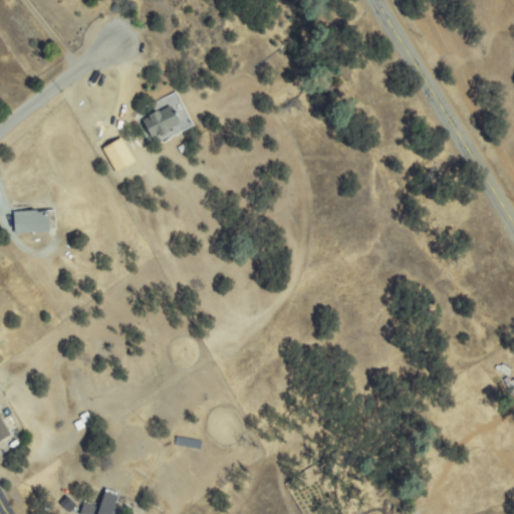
[(172,107),(180,124),(153,138),(145,119),(172,107)]
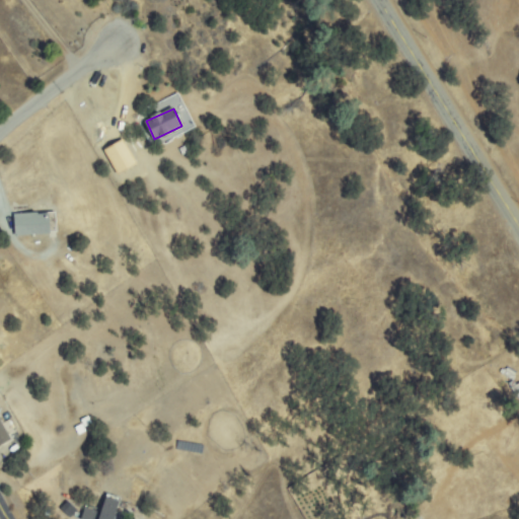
[(128,161),(134,168),(126,174),(120,167),(128,161)]
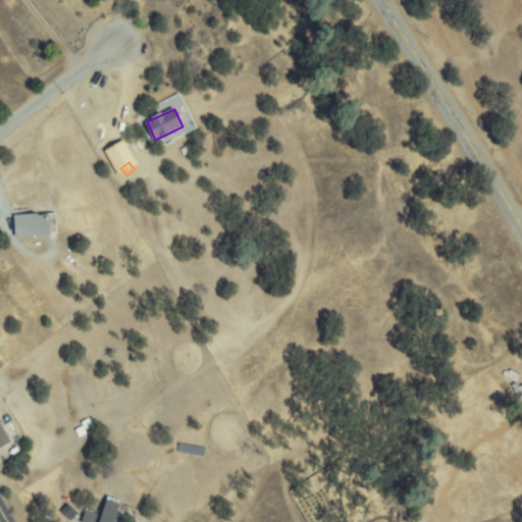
[(56,233),(16,236),(15,216),(55,214),(56,233)]
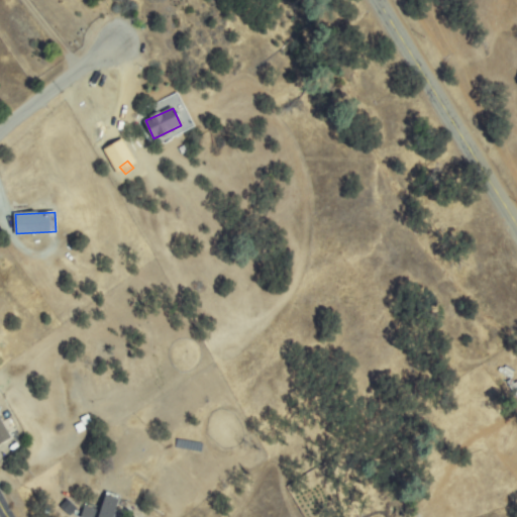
[(516,395),(506,383),(515,376),(516,378),(516,395)]
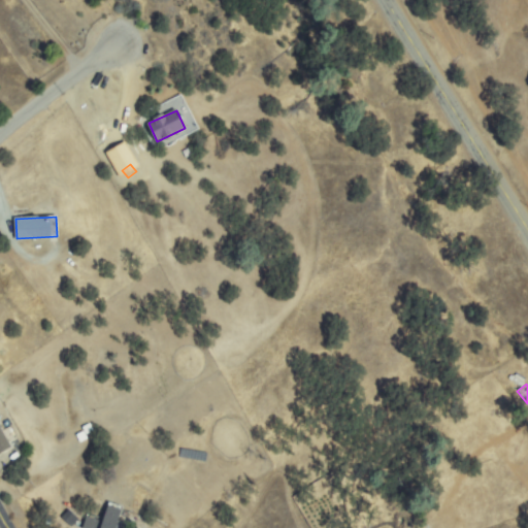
[(79,428),(87,424),(90,429),(84,433),(79,428)]
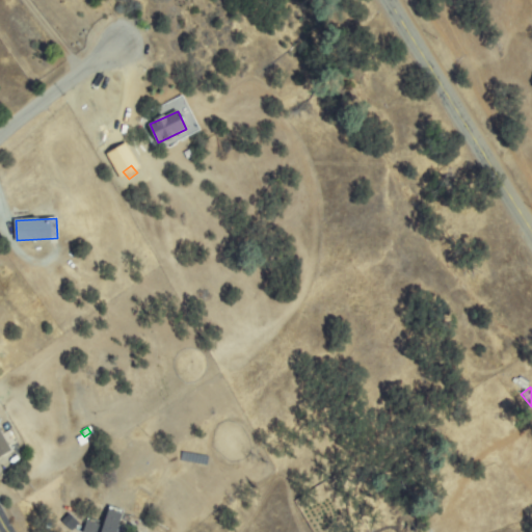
[(0,432),(9,451),(0,455),(0,432)]
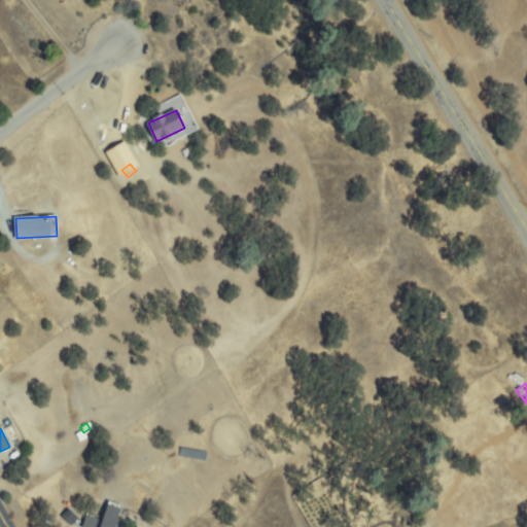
[(82,526),(88,516),(102,522),(109,503),(121,508),(116,523),(125,526),(124,526),(82,526)]
